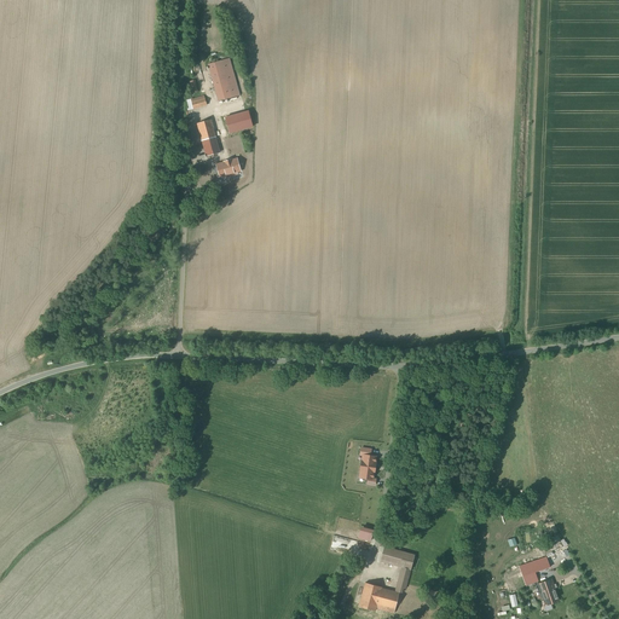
[(231,98),(223,59),(212,62),(220,100),(231,98)]
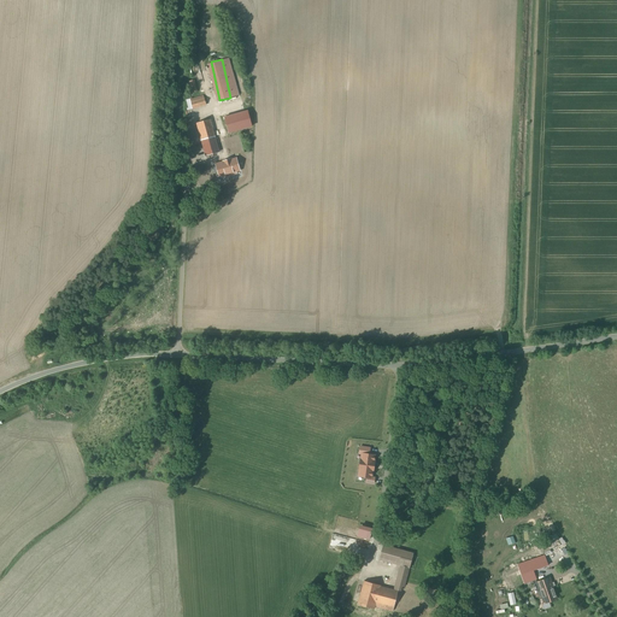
[(215,93),(191,99),(193,107),(217,100),(215,93)]
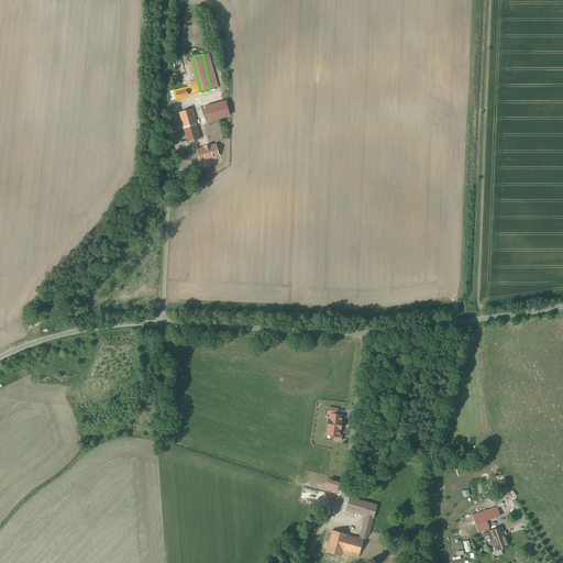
[(213,111),(212,107),(205,109),(208,124),(216,122),(214,119),(217,118),(216,111),(213,111)]
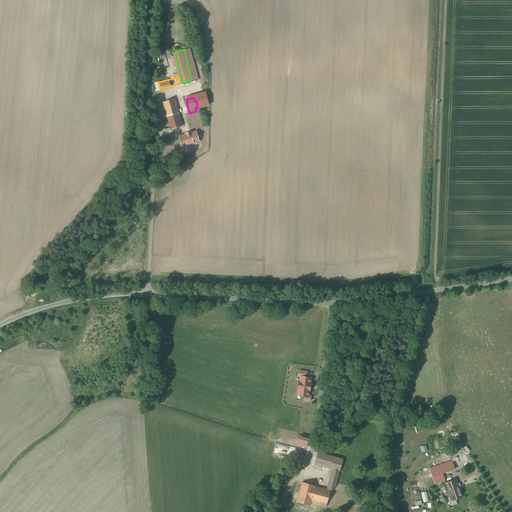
[(164,102),(169,122),(174,120),(180,118),(175,99),(164,102)]
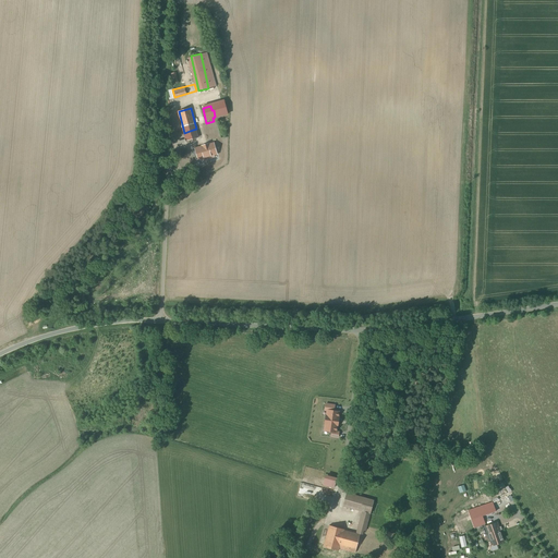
[(196,129),(190,131),(193,144),(209,138),(206,126),(196,129)]
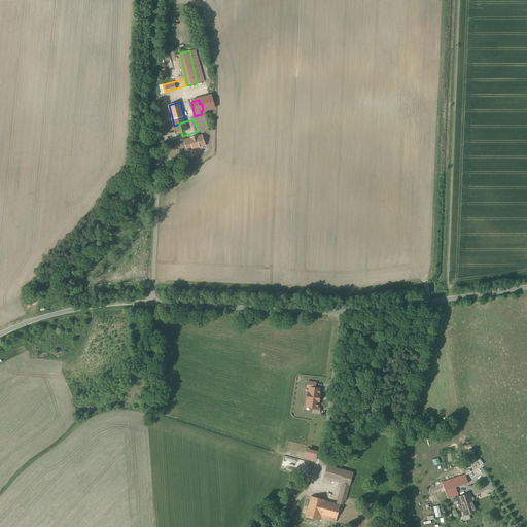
[(177,137),(182,136),(179,124),(174,126),(177,137)]
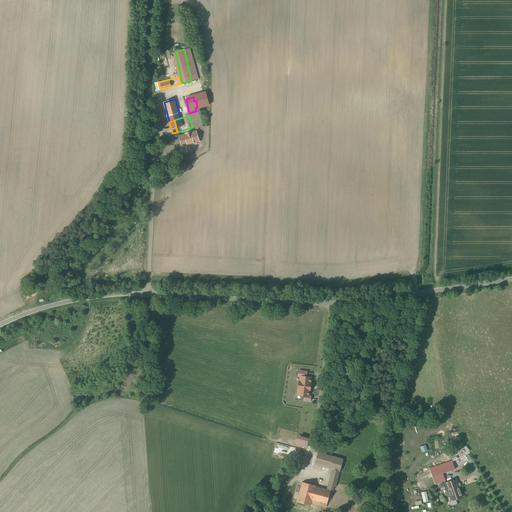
[(22,274),(27,280),(40,268),(34,263),(22,274)]
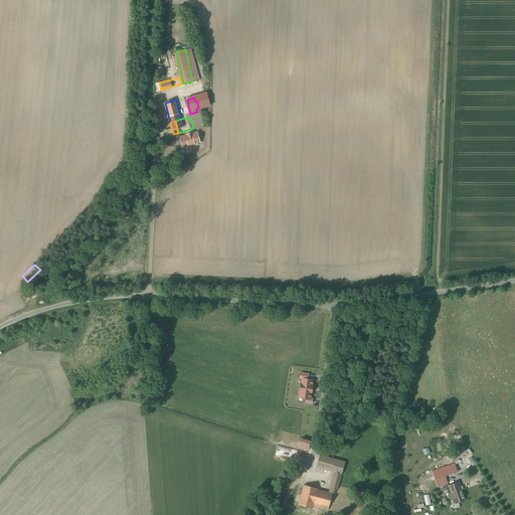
[(301,383),(300,392),(300,397),(307,398),(310,398),(311,393),(313,384),(312,384),(312,381),(313,380),(302,378),(302,383),(301,383)]
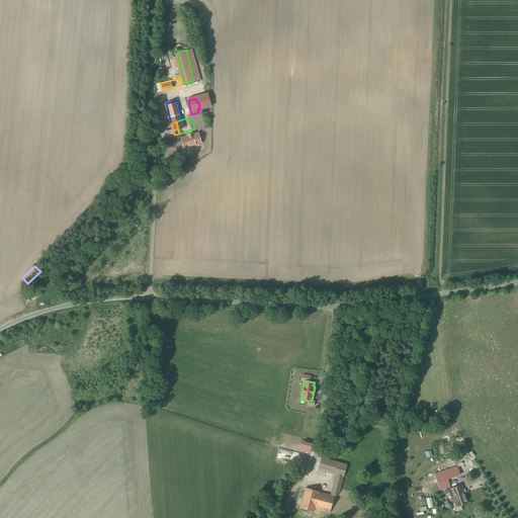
[(466,455),(459,458),(461,463),(469,460),(466,455)]
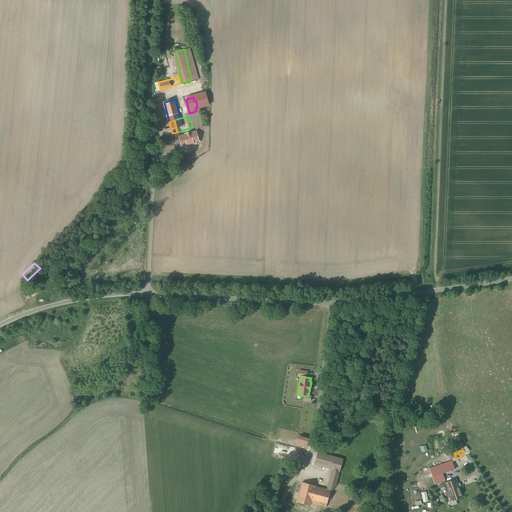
[(343,459),(318,452),(315,464),(333,469),(327,489),(332,490),(333,487),(335,487),(343,459)]
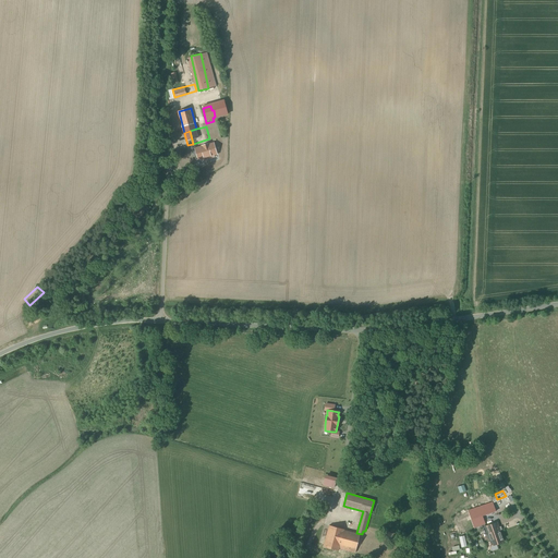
[(493,506),(480,510),(482,513),(471,518),(474,526),(478,525),(485,523),(483,517),(495,512),(493,506)]
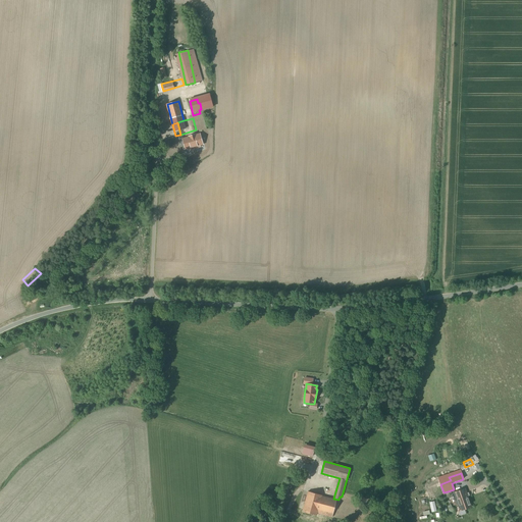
[(457,500),(467,496),(465,489),(455,492),(457,500)]
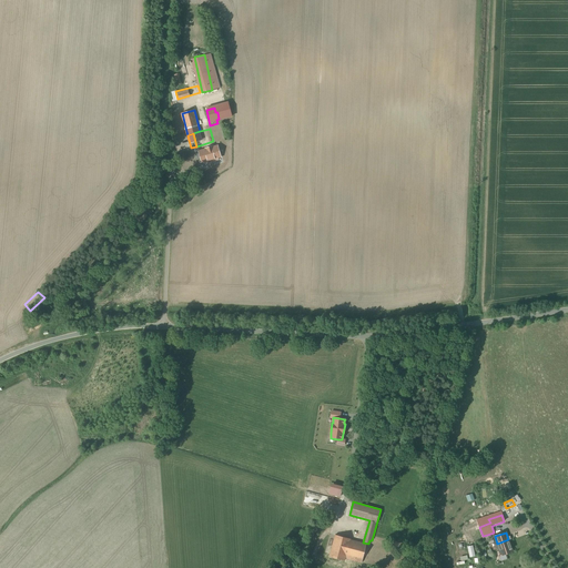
[(335,535),(330,557),(345,560),(345,558),(362,563),(366,545),(351,540),(351,539),(335,535)]
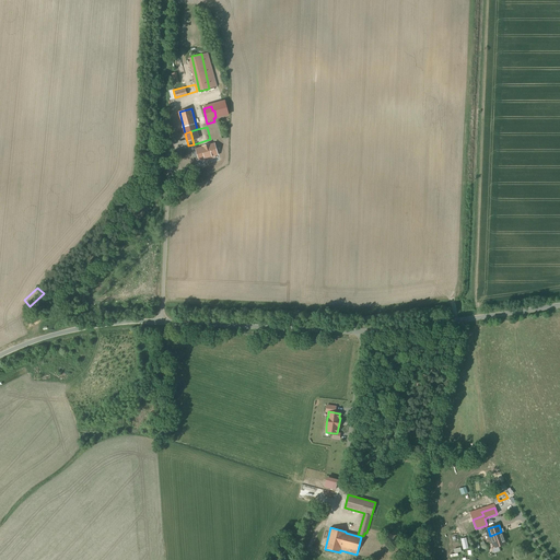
[(501,532),(490,536),(494,547),(505,544),(501,532)]
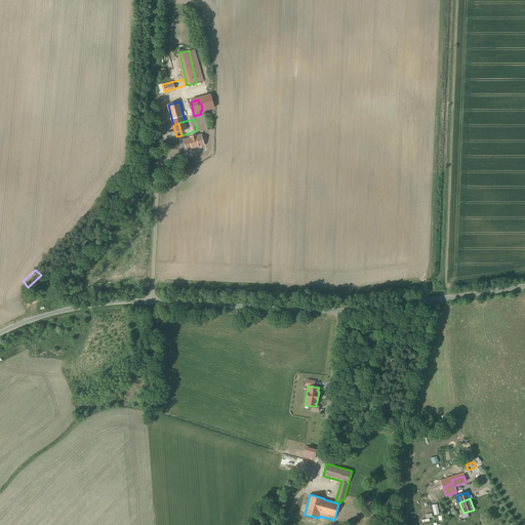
[(319,524),(321,519),(319,518),(305,515),(304,514),(301,522),(315,524),(319,524)]
